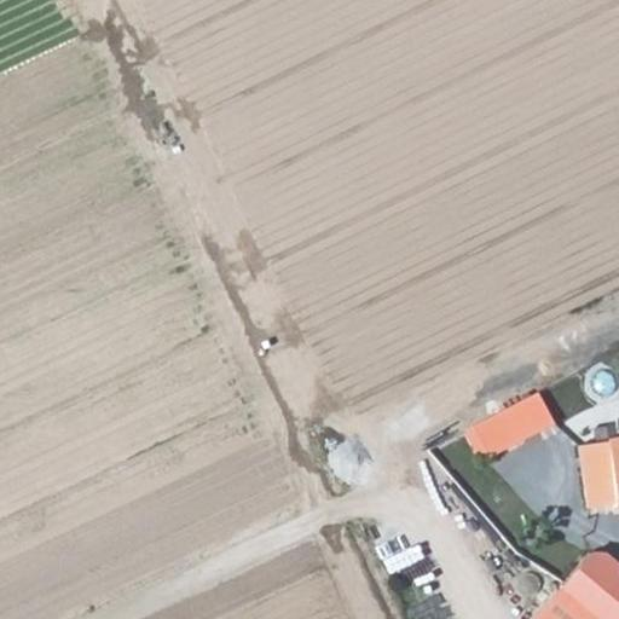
[(554,423),(538,392),(470,426),(487,457),(554,423)]
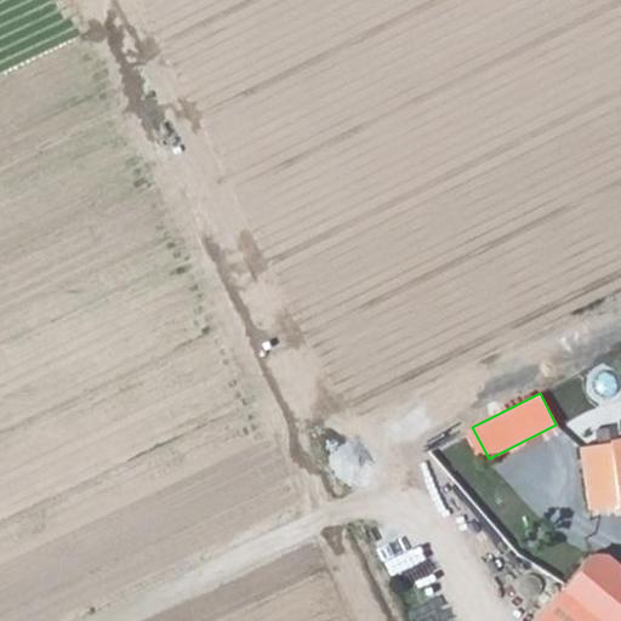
[(620,416),(607,420),(609,440),(620,437),(620,416)]
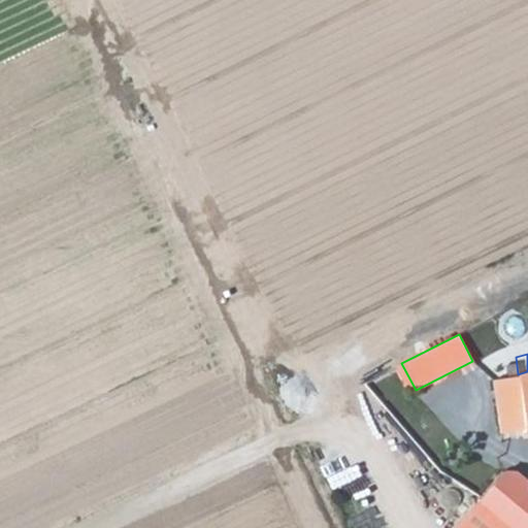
[(527,371),(518,374),(525,430),(527,429),(527,371)]
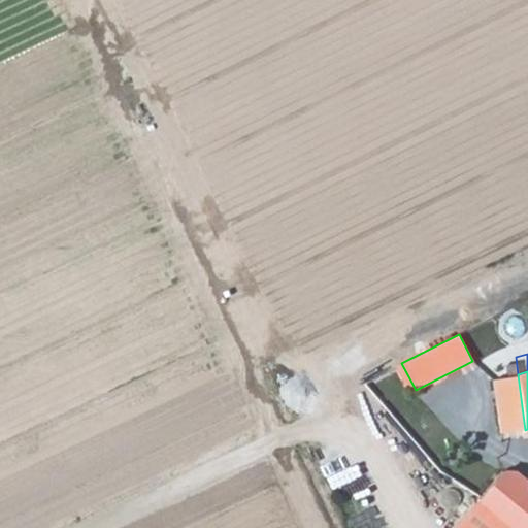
[(501,433),(525,430),(518,374),(495,380),(501,433)]
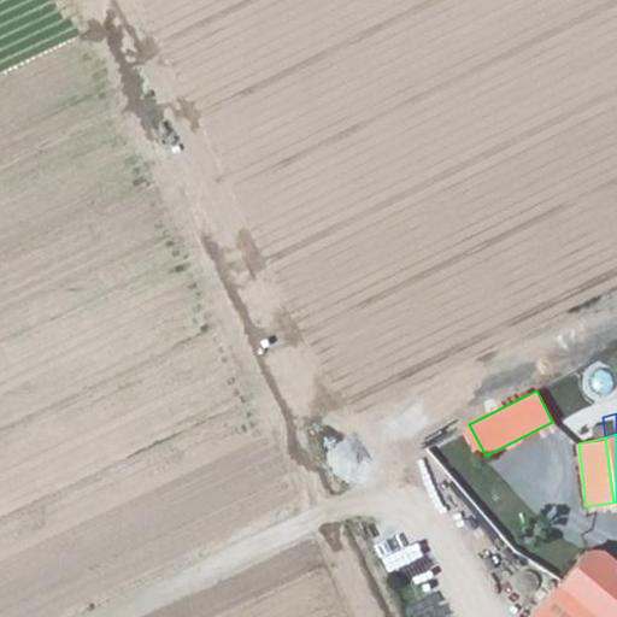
[(479,479),(475,482),(456,504),(501,547),(517,533),(526,523),(479,479)]
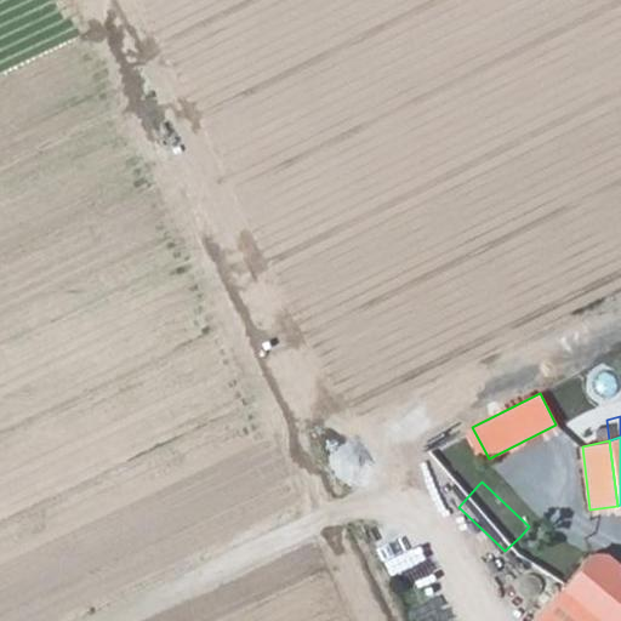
[(550,571),(563,585),(592,552),(579,540),(550,571)]
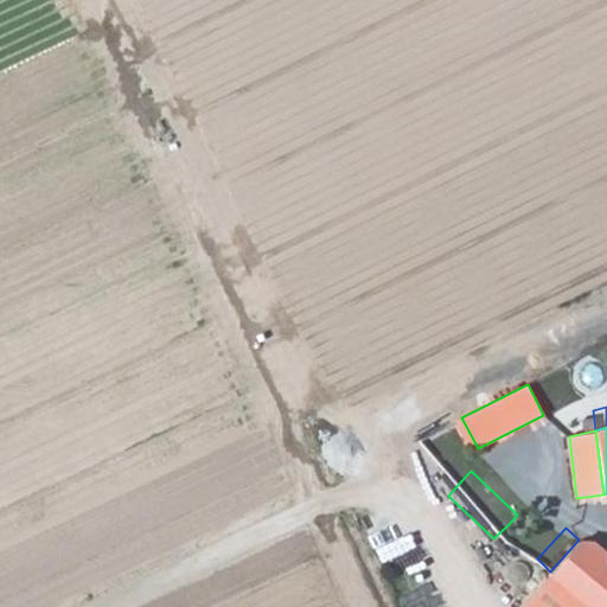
[(550,572),(549,573),(586,606),(606,606),(606,562),(604,560),(606,556),(606,550),(593,537),(579,540),(550,572)]
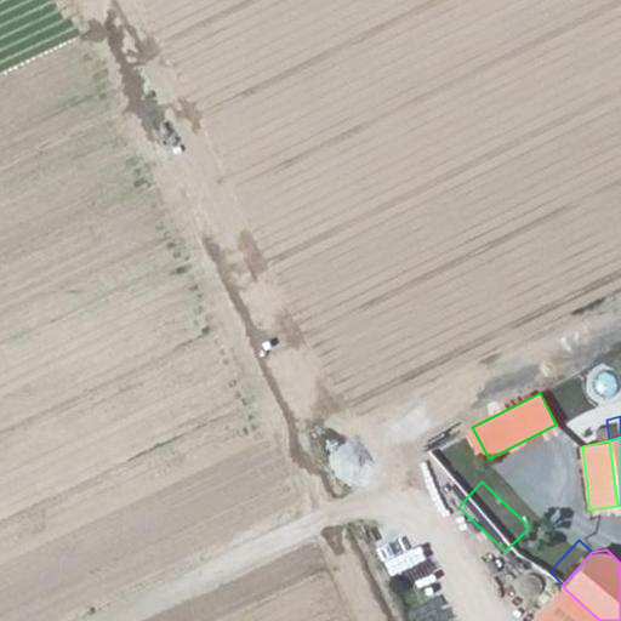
[(537,620),(599,620),(562,586),(534,617),(537,620)]
